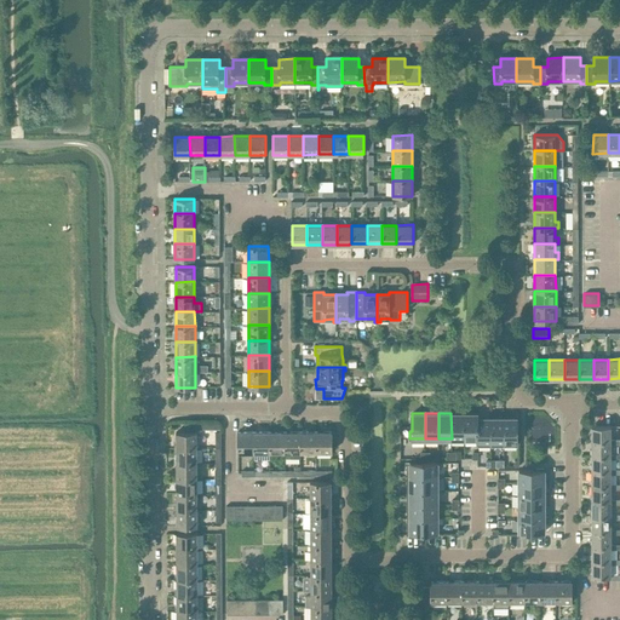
[(451,413),(452,438),(464,438),(464,413),(451,413)]
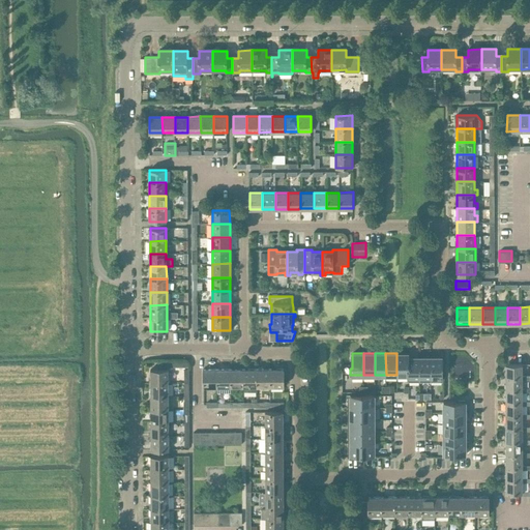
[(396,353),(396,375),(408,375),(408,357),(408,353),(396,353)]
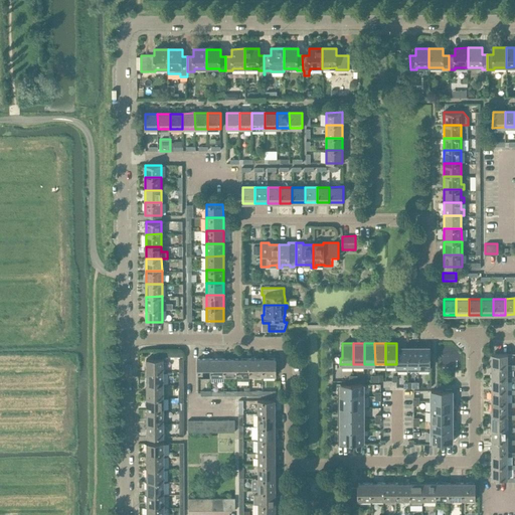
[(396,364),(396,368),(407,368),(407,347),(396,347),(396,364)]
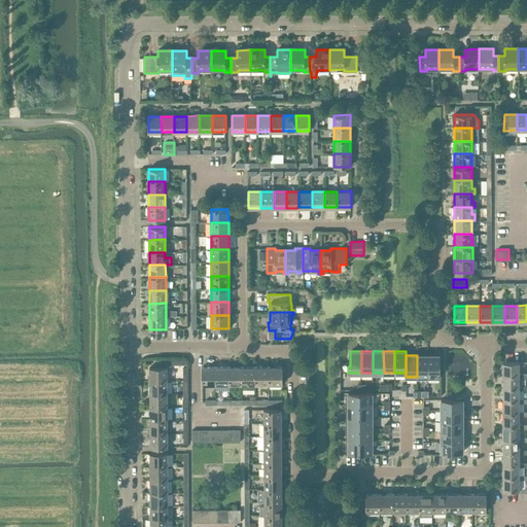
[(417,355),(417,377),(428,377),(428,355),(417,355)]
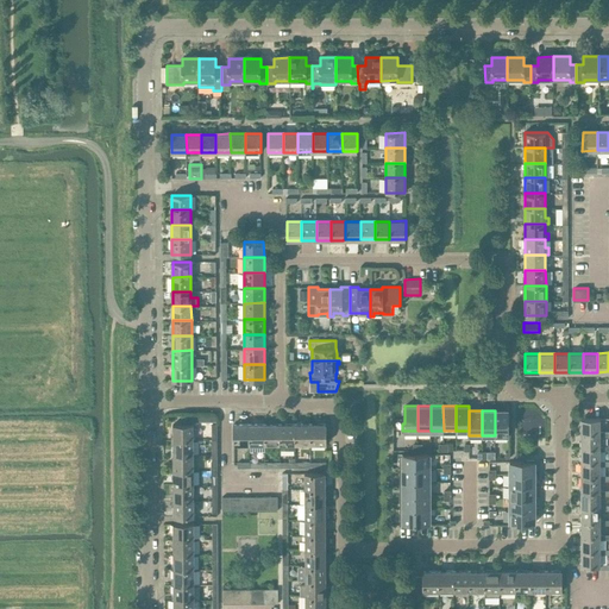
[(495,410),(495,435),(509,435),(509,428),(508,428),(508,410),(495,410)]
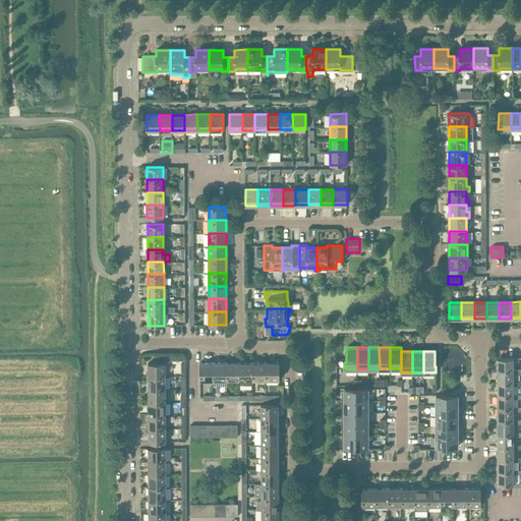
[(498,358),(498,370),(514,370),(514,373),(520,372),(520,368),(513,368),(513,358),(498,358)]
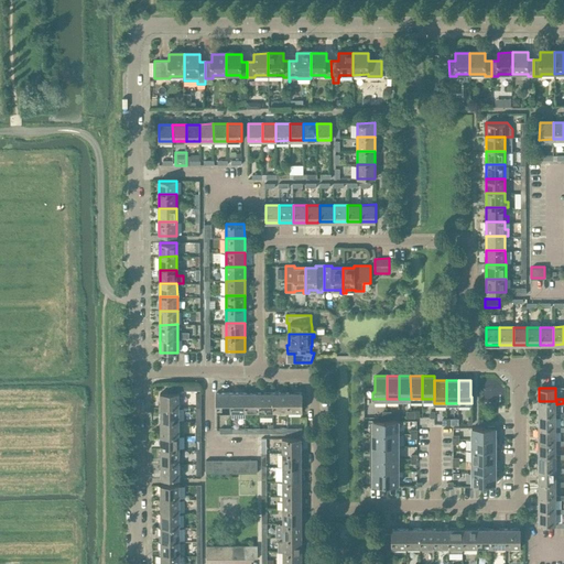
[(217,392),(217,411),(231,411),(231,392),(217,392)]
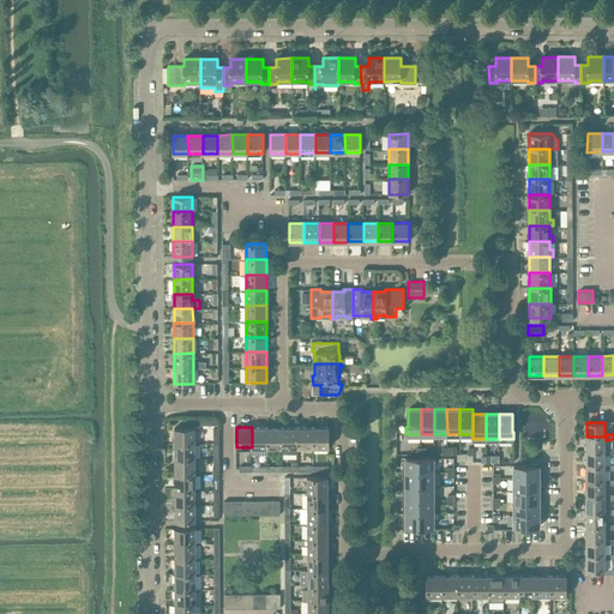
[(252,427),(252,447),(268,447),(268,427),(252,427)]
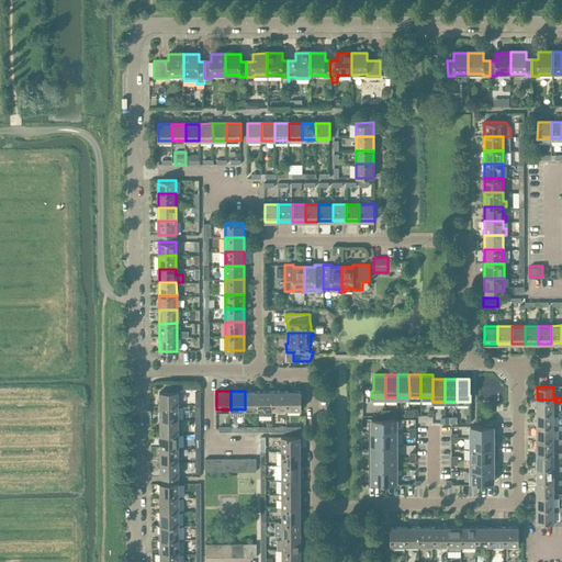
[(245,391),(245,409),(258,409),(258,391),(245,391)]
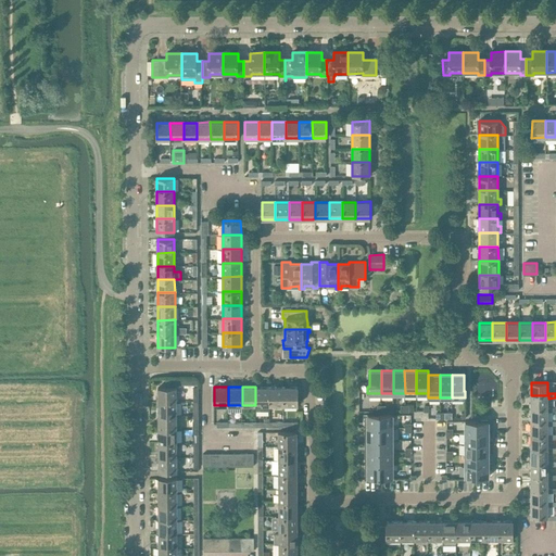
[(255,387),(255,405),(255,411),(269,411),(269,405),(269,387),(255,387)]
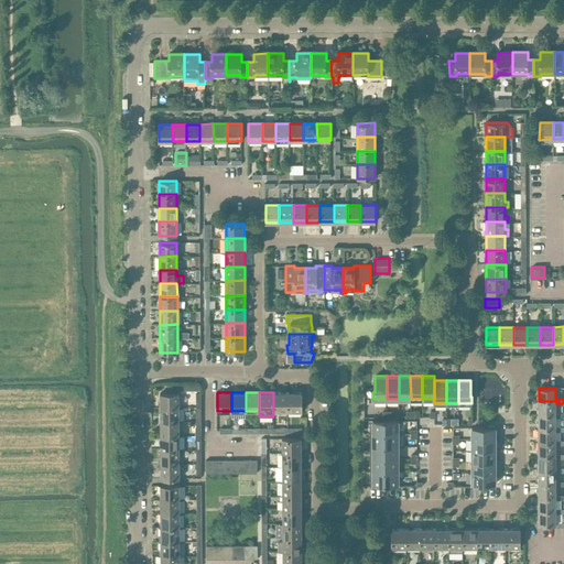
[(288,392),(273,392),(273,411),(288,411),(288,392)]
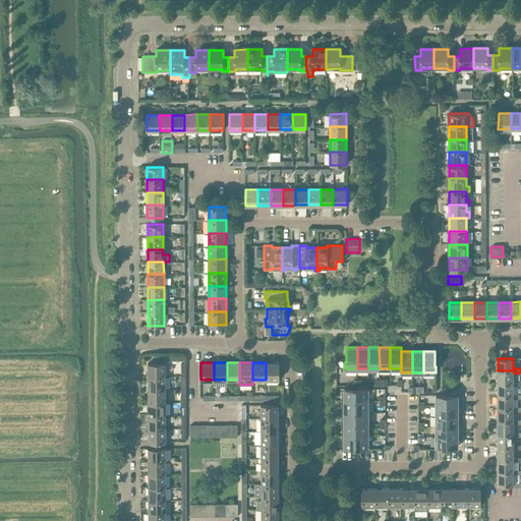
[(266,362),(266,380),(267,380),(279,380),(279,362),(267,362),(266,362)]
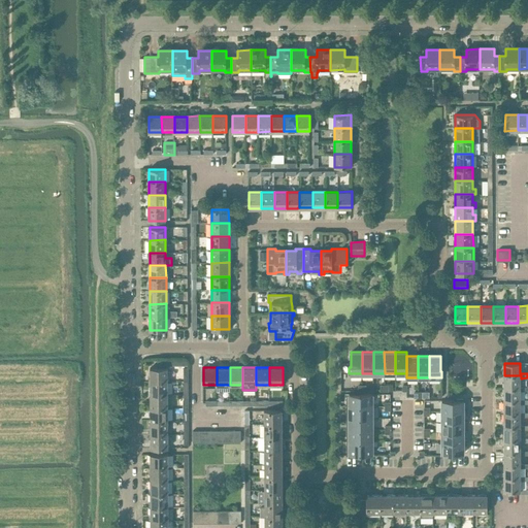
[(150,368),(150,382),(168,382),(168,368),(150,368)]
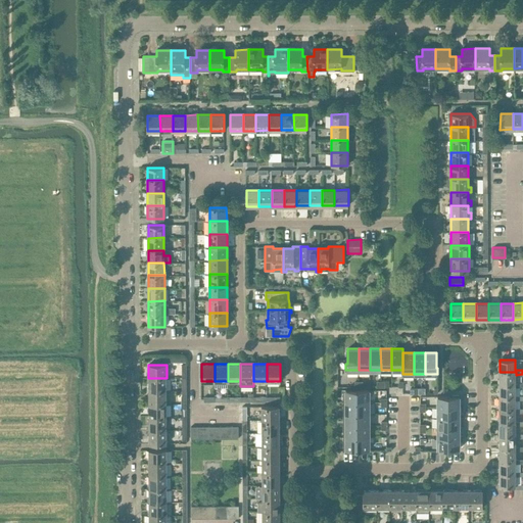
[(500,372),(500,384),(516,385),(516,387),(522,387),(522,382),(516,383),(516,375),(516,372),(500,372)]
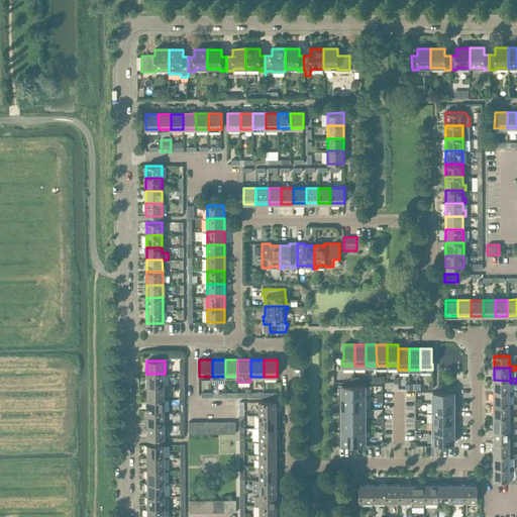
[(146,374),(146,387),(165,387),(165,374),(146,374)]
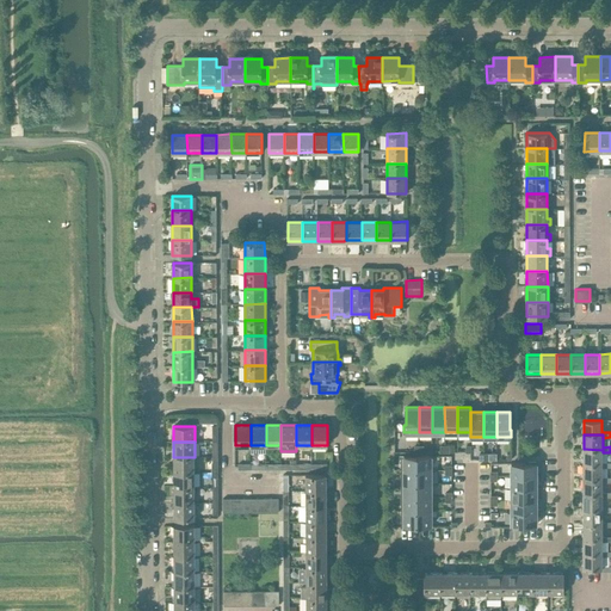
[(584,449),(584,464),(603,464),(603,468),(610,467),(610,462),(603,462),(603,452),(603,450),(584,449)]
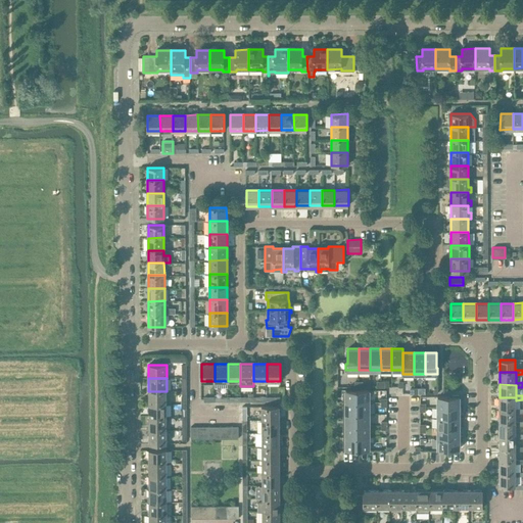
[(369,390),(345,390),(345,402),(369,402),(369,390)]
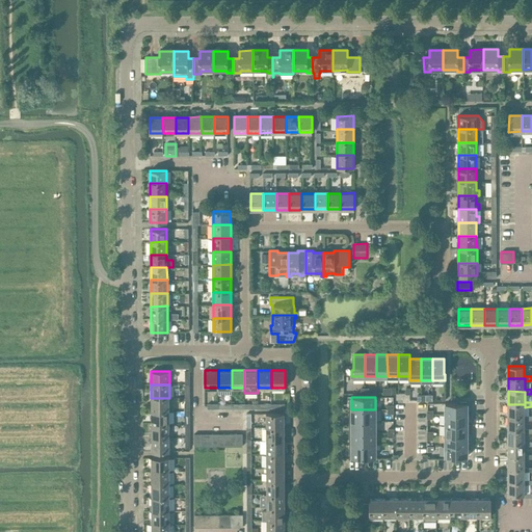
[(151,398),(152,410),(169,410),(169,398),(151,398)]
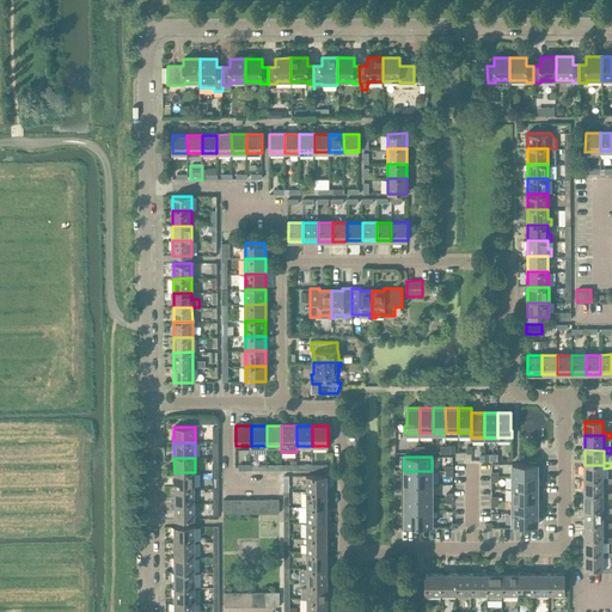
[(530,464),(512,464),(512,476),(537,476),(537,464),(537,463),(530,463),(530,464)]
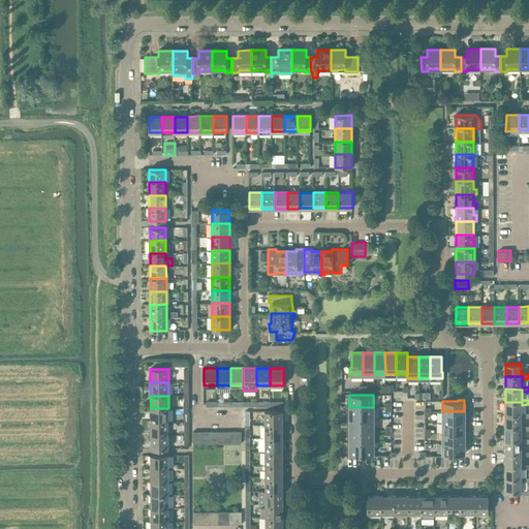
[(505,402),(505,415),(522,415),(522,418),(528,417),(528,412),(522,413),(522,405),(522,402),(505,402)]
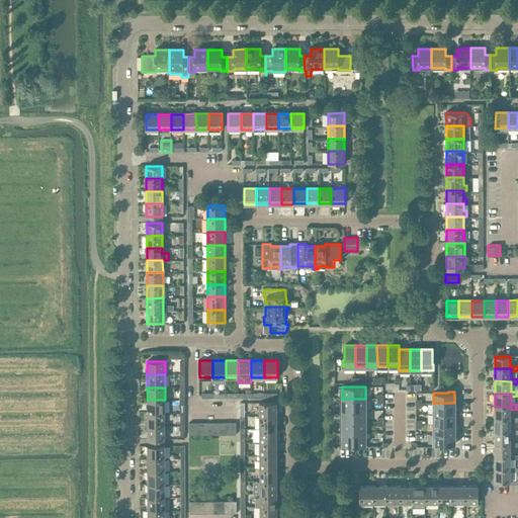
[(365,399),(342,399),(342,410),(365,410),(365,400),(365,399)]
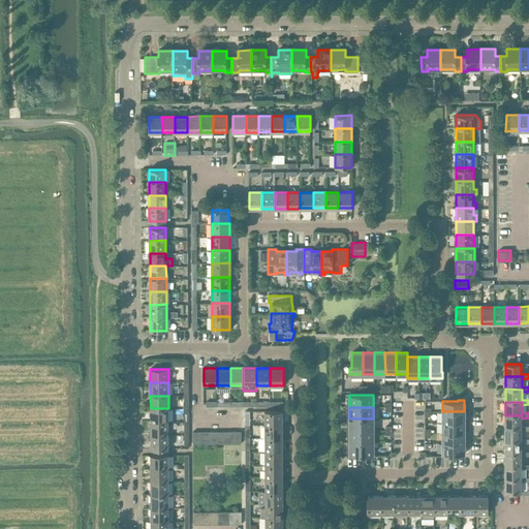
[(151,408),(151,422),(168,422),(168,408),(151,408)]
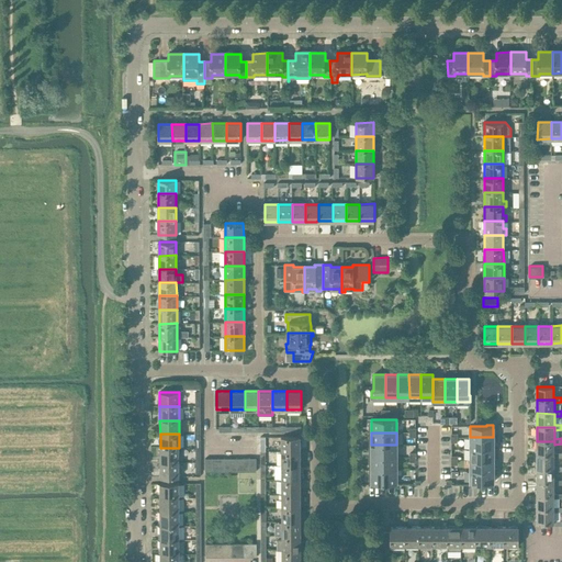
[(281,437),(281,451),(300,451),(300,437),(281,437)]
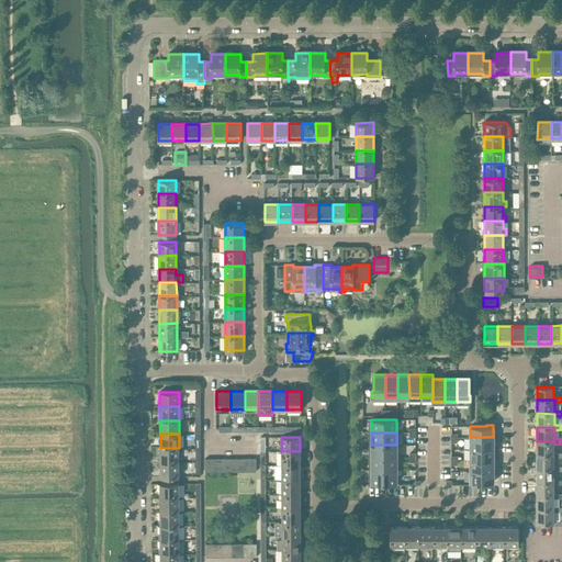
[(493,437),(470,437),(470,449),(493,449),(493,437)]
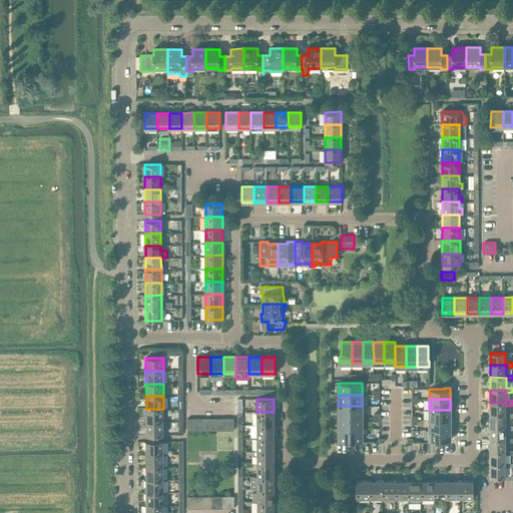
[(490,403),(490,415),(506,415),(506,417),(512,417),(512,413),(506,413),(506,406),(506,403),(490,403)]
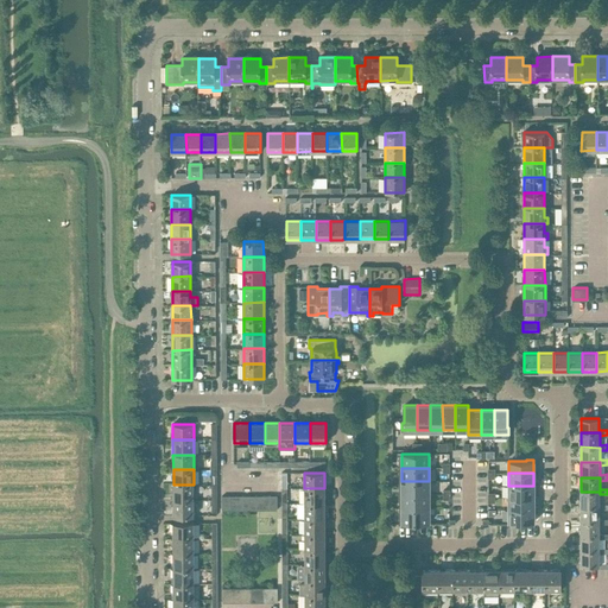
[(429,481),(401,481),(403,494),(429,494),(429,481)]
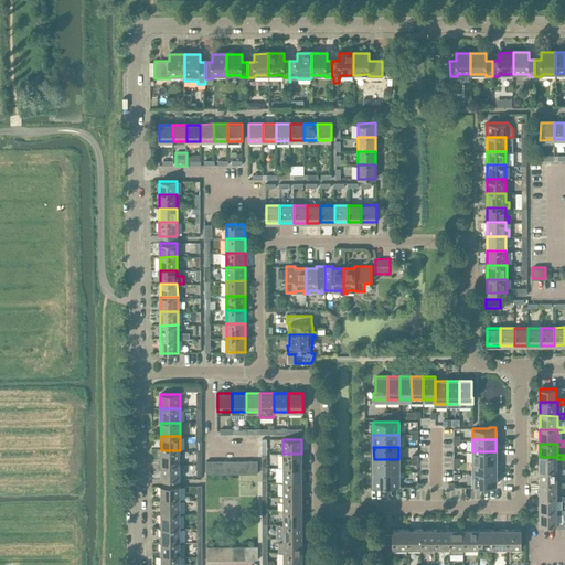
[(180,450),(161,450),(161,465),(180,465),(184,465),(184,450),(180,450)]
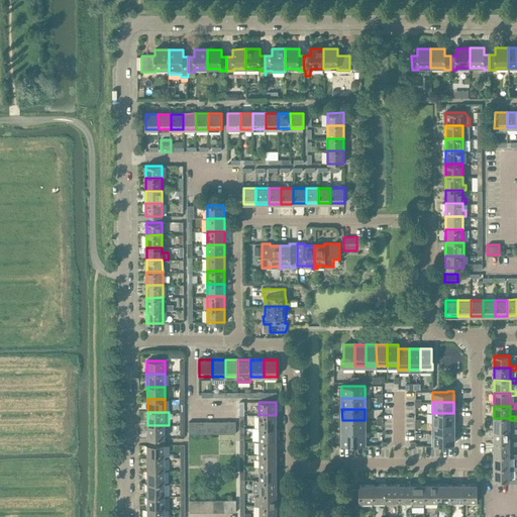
[(453,413),(432,413),(432,424),(453,423),(453,413)]
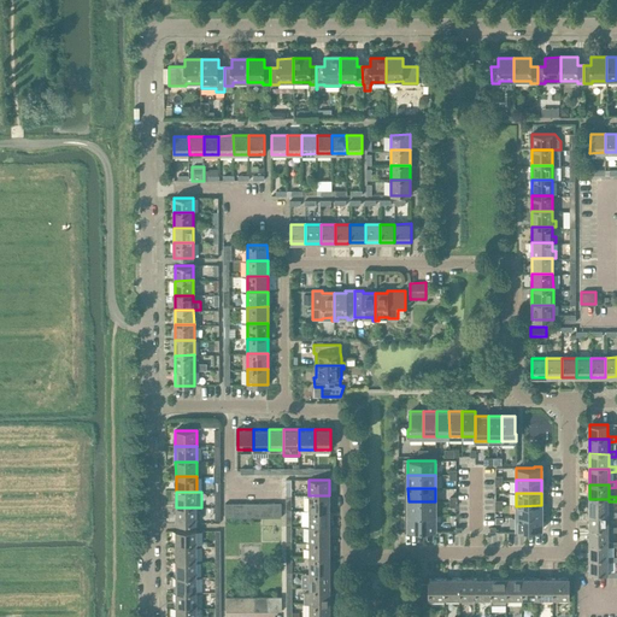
[(309,495),(309,511),(329,511),(329,495),(309,495)]
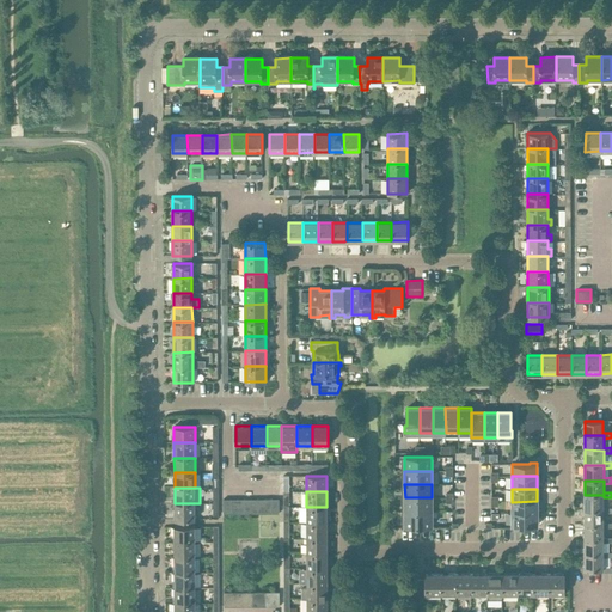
[(585,495),(585,509),(604,509),(604,513),(611,512),(611,507),(604,508),(604,497),(604,495),(585,495)]
